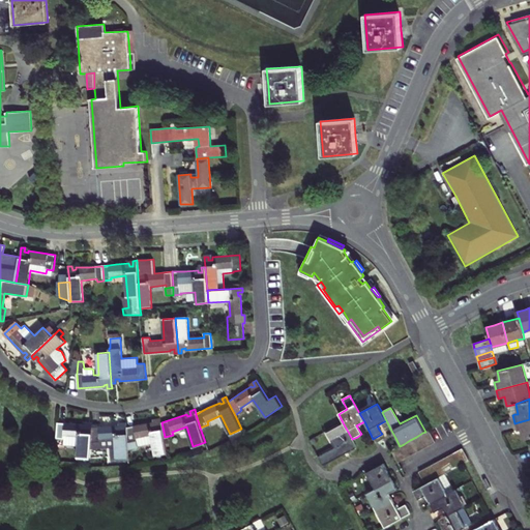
[(140,424),(127,427),(129,449),(139,447),(139,446),(152,443),(155,455),(168,453),(165,437),(162,422),(160,418),(156,419),(157,423),(153,424),(153,421),(140,424)]
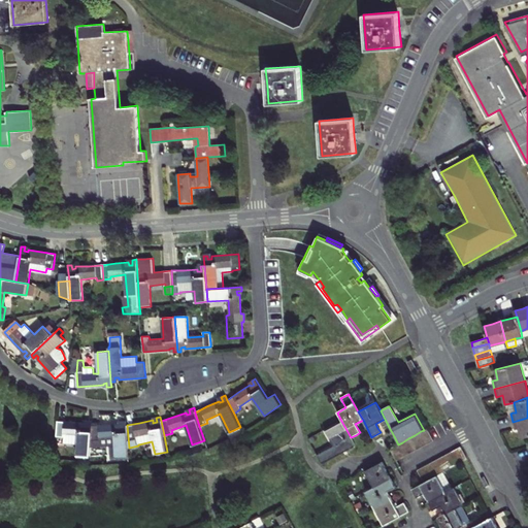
[(523,437),(527,436),(527,418),(513,422),(514,426),(515,430),(518,429),(521,429),(523,437)]
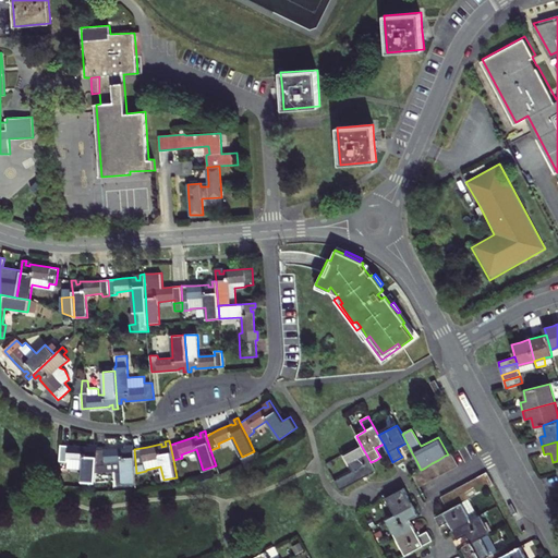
[(96,472),(97,450),(98,446),(94,445),(93,449),(89,449),(89,447),(75,446),(61,445),(60,461),(68,462),(68,468),(83,469),(82,482),(95,483),(96,472)]
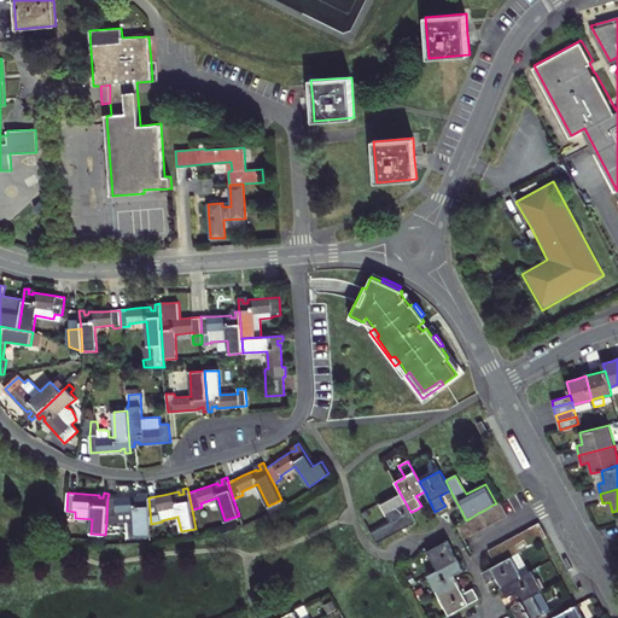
[(390,522),(372,532),(377,543),(396,532),(415,522),(410,512),(400,493),(395,495),(380,503),(390,522)]
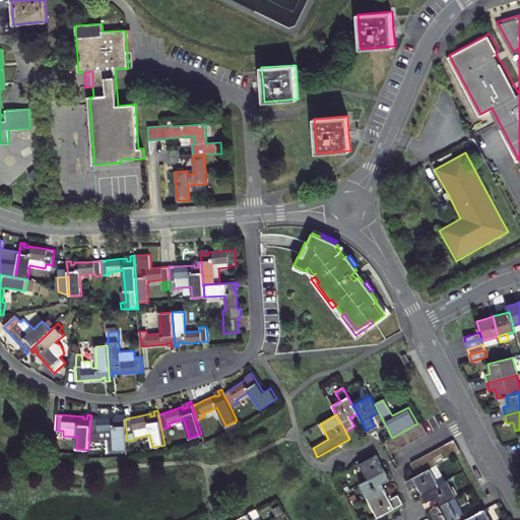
[(90,419),(89,440),(110,438),(111,451),(116,451),(127,449),(127,441),(125,418),(124,415),(120,415),(121,419),(117,419),(117,417),(104,418),(90,419)]
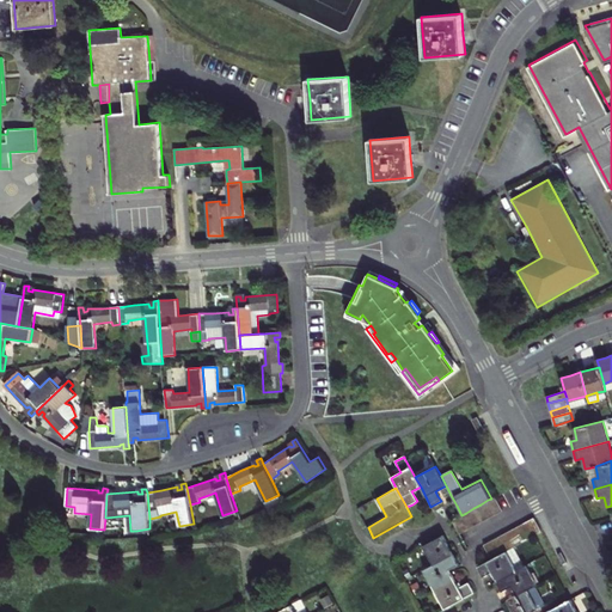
[(502,510),(495,496),(491,499),(488,500),(495,514),(502,510)]
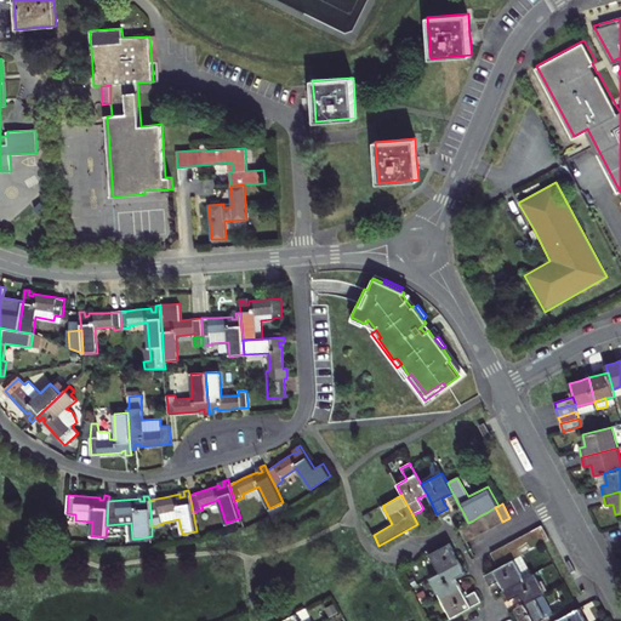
[(502,522),(495,507),(488,512),(495,527),(502,522)]
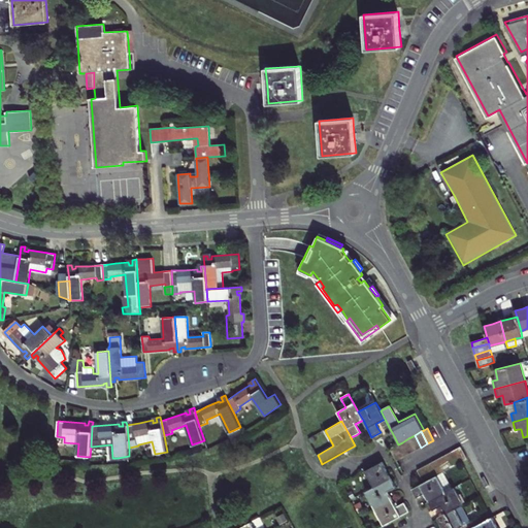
[(421,448),(415,435),(408,438),(415,451),(421,448)]
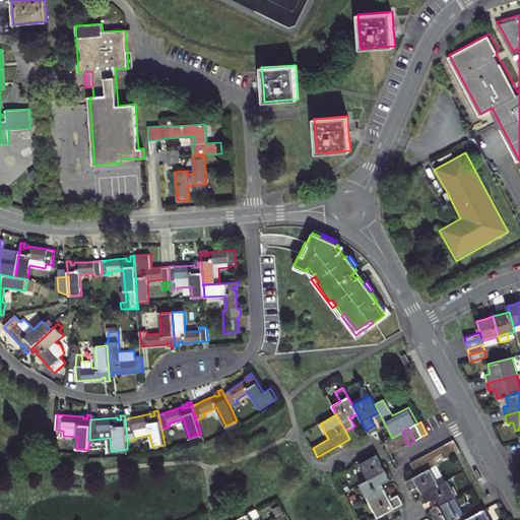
[(402,432),(396,436),(402,447),(408,444),(402,432)]
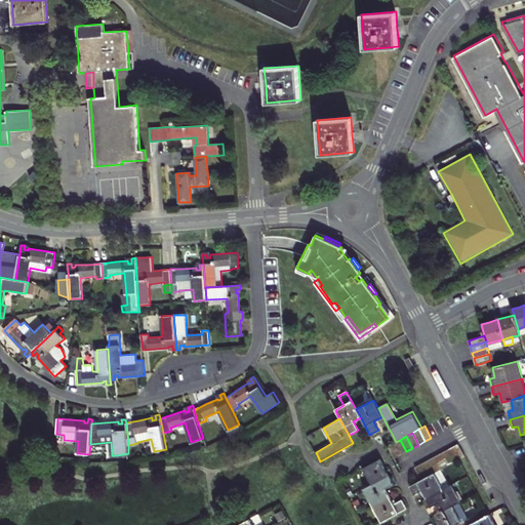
[(406,451),(400,440),(396,442),(394,443),(400,455),(406,451)]
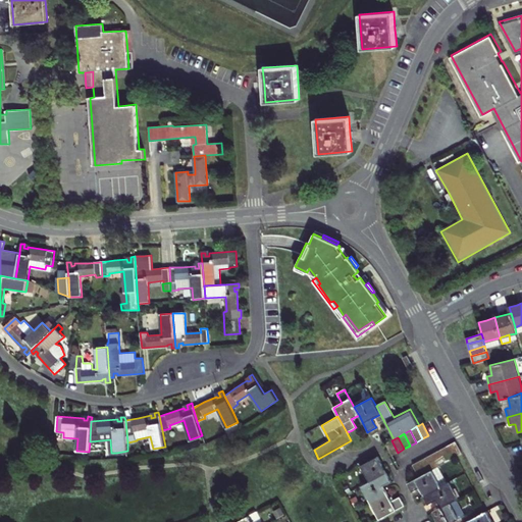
[(398,453),(392,440),(385,444),(392,456),(398,453)]
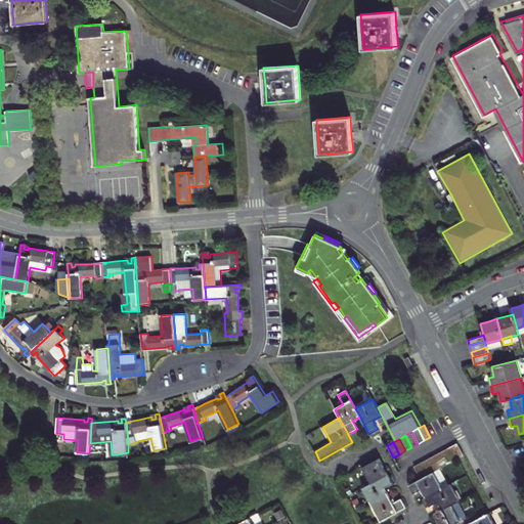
[(457,459),(464,455),(456,443),(451,447),(457,459)]
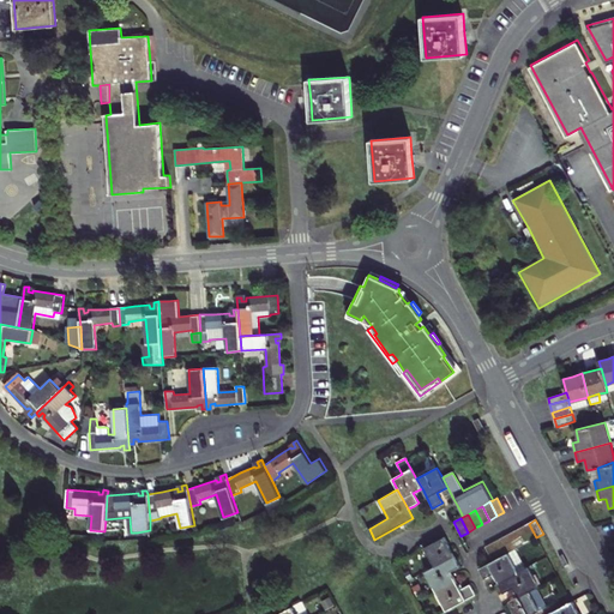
[(529,524),(522,528),(529,542),(536,537),(529,524)]
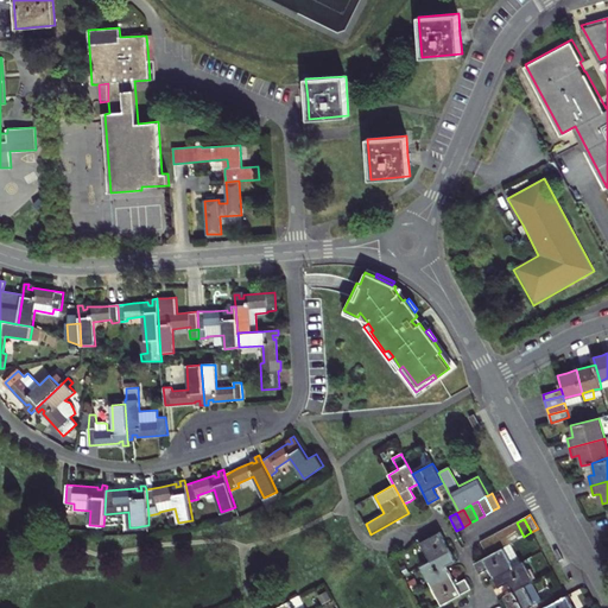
[(524,537),(517,523),(510,526),(517,540),(523,537),(524,537)]
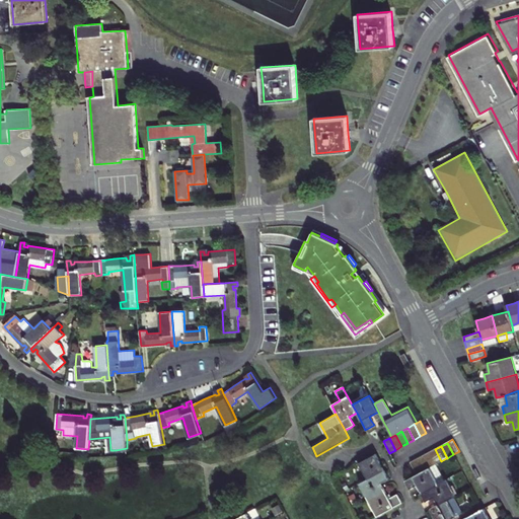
[(441,461),(435,449),(429,452),(435,464),(441,461)]
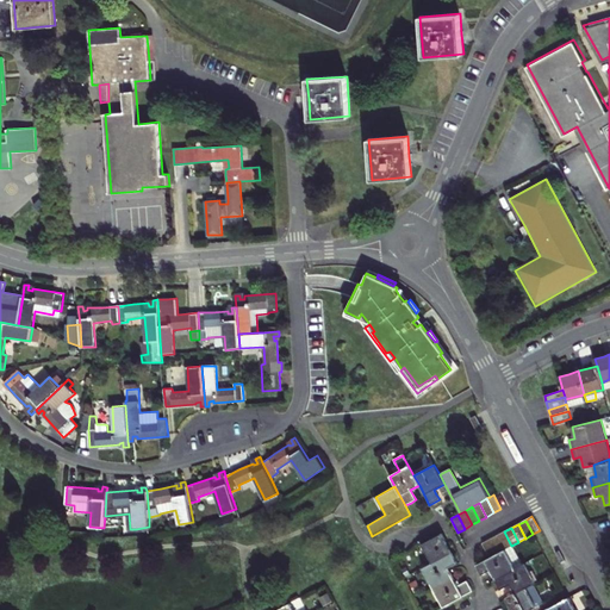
[(511,546),(504,531),(497,535),(504,549),(511,546)]
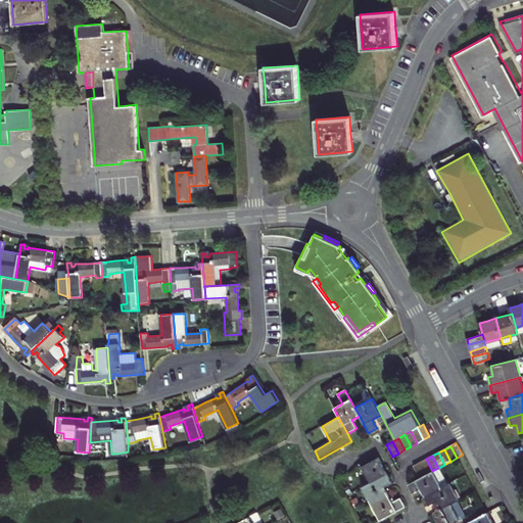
[(378,458),(370,462),(362,467),(371,483),(387,474),(383,466),(378,458)]
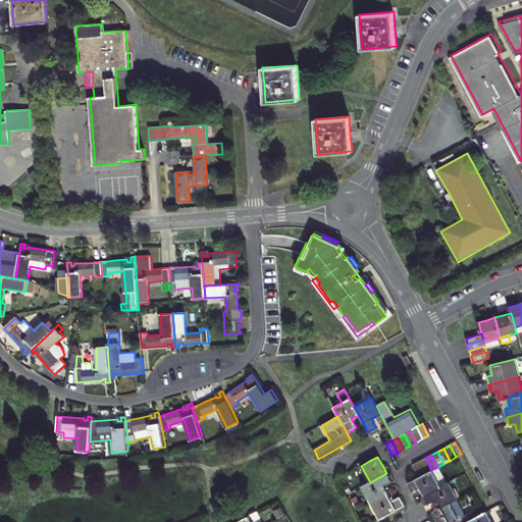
[(431,470),(425,458),(419,462),(425,474),(431,470)]
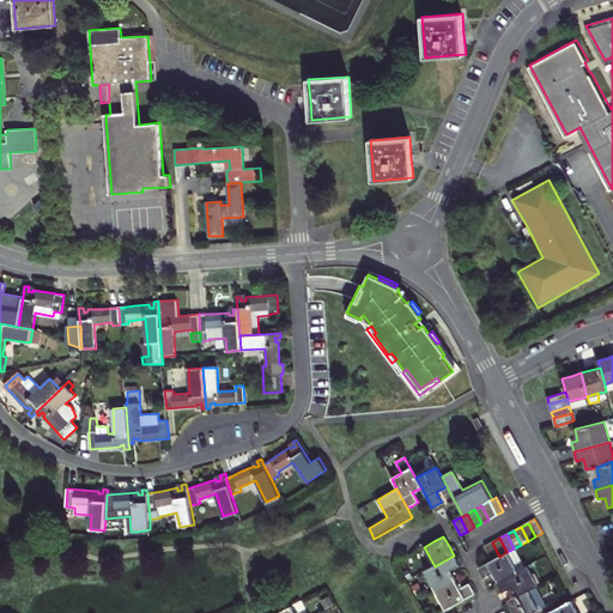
[(499,557),(492,542),(485,546),(492,560),(499,557)]
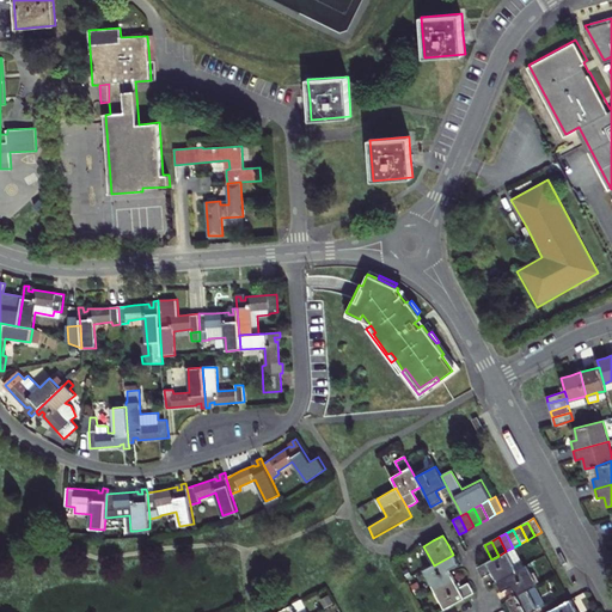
[(506,551),(499,556),(491,560),(478,567),(483,576),(493,571),(495,576),(497,581),(516,570),(506,551)]
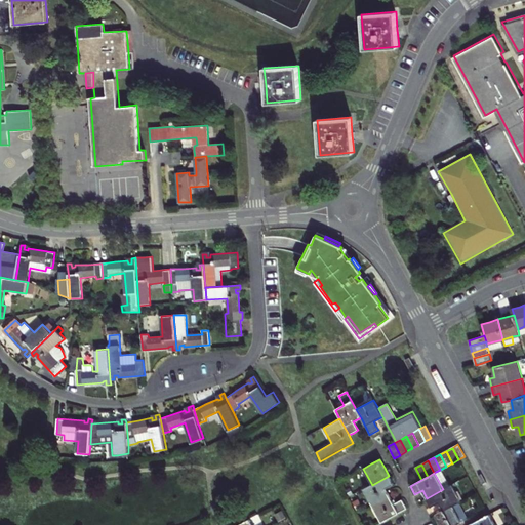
[(390,487),(394,485),(389,476),(372,485),(364,489),(373,506),(390,497),(386,489),(390,487)]
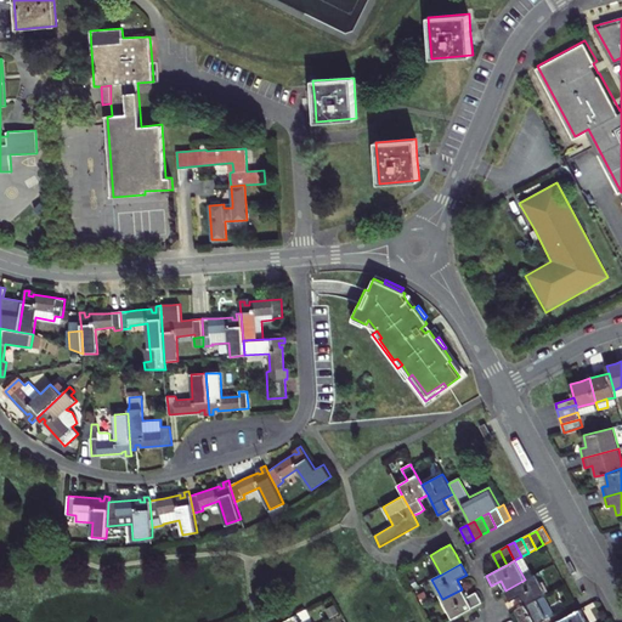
[(508,595),(510,601),(520,595),(525,604),(542,595),(546,593),(535,575),(525,580),(505,591),(508,595)]
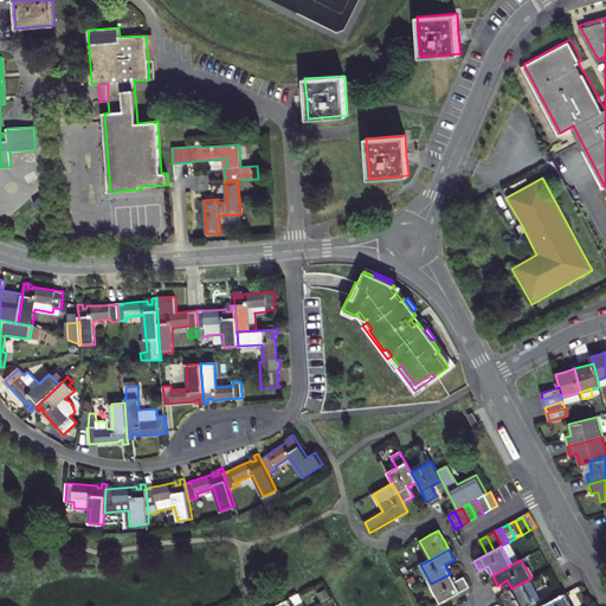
[(442,604),(447,599),(470,587),(464,578),(459,580),(455,582),(450,574),(431,584),(442,604)]
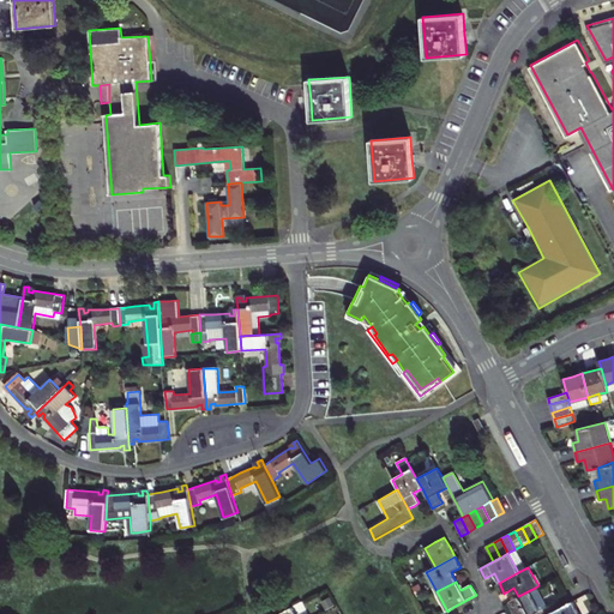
[(541,597),(535,588),(518,596),(509,602),(515,613),(534,613),(542,609),(546,607),(541,597)]
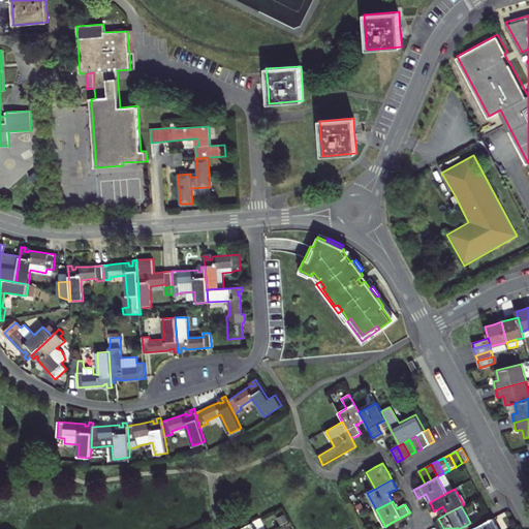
[(498,528),(493,518),(472,528),(498,528)]
